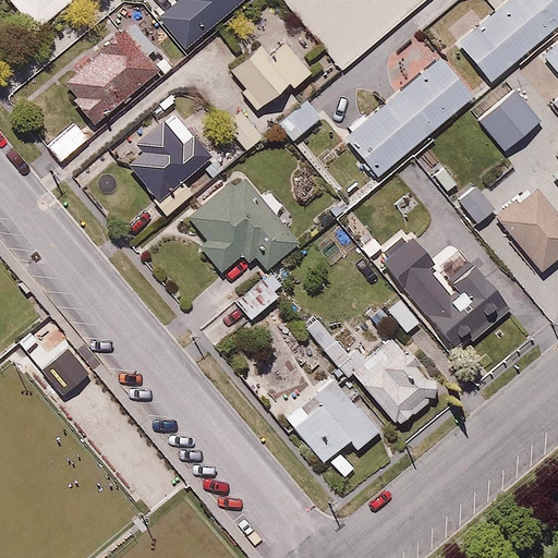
[(10,0),(34,28),(68,0),(10,0)]
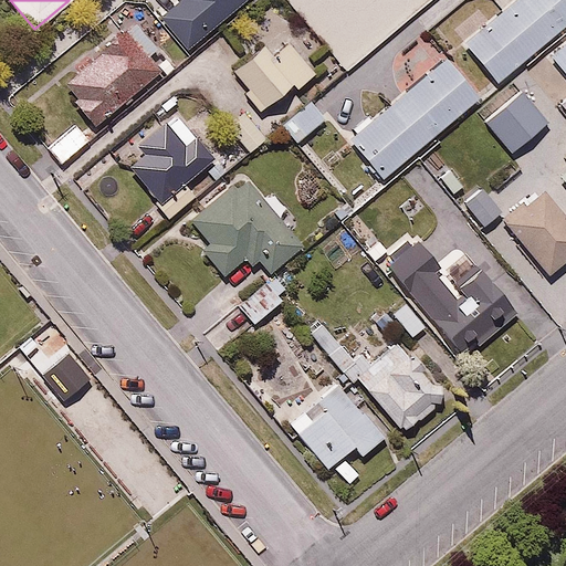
[(174,0),(160,12),(203,62),(230,39),(219,25),(248,0),(174,0)]
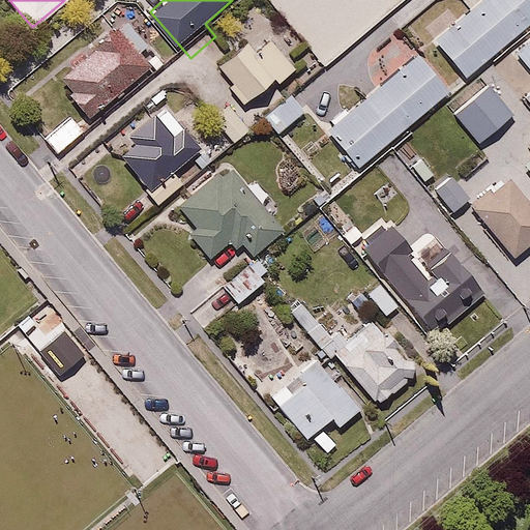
[(529,0),(477,0),(431,40),(464,80),(529,23),(529,0)]
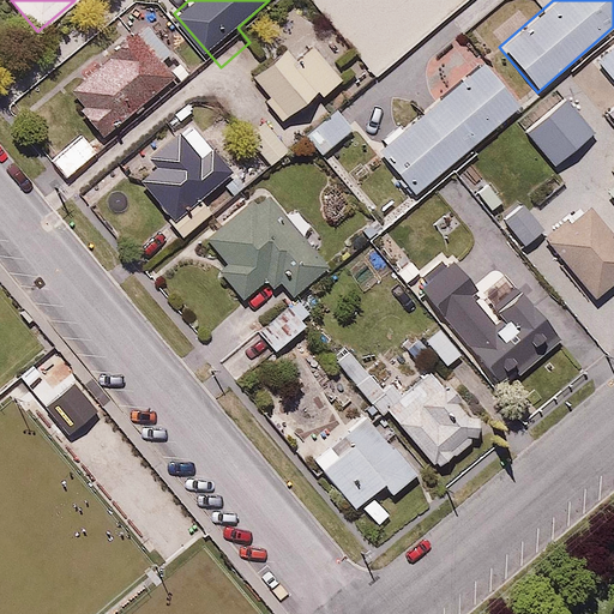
[(174,72),(130,20),(58,83),(102,134),(174,72)]
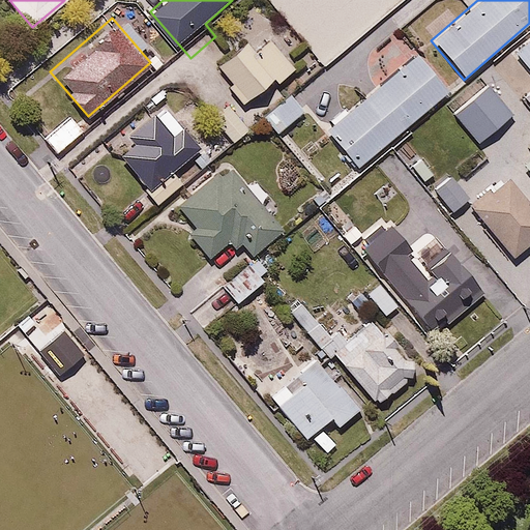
[(303,109),(280,77),(294,66),(269,33),(254,45),(247,36),(211,62),(242,105),(251,97),(275,130),(303,109)]
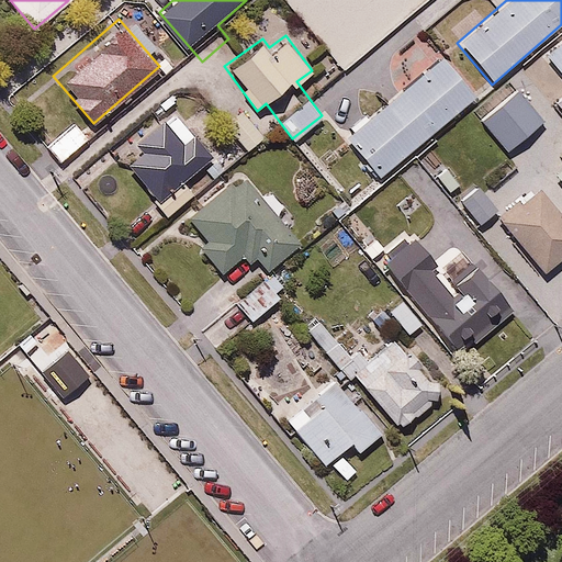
[(561,35),(540,55),(561,80),(561,35)]
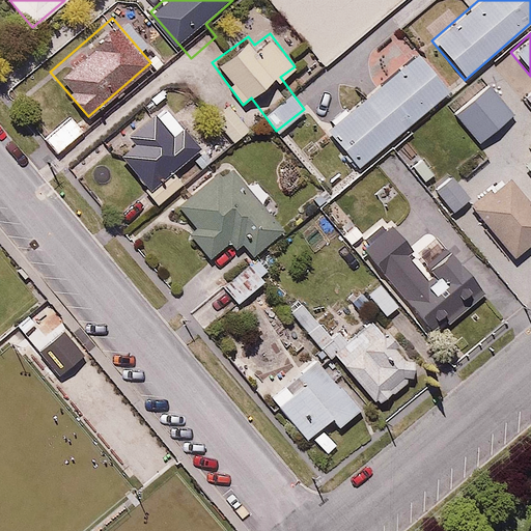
[(419,48),(320,130),(354,170),(452,88),(419,48)]
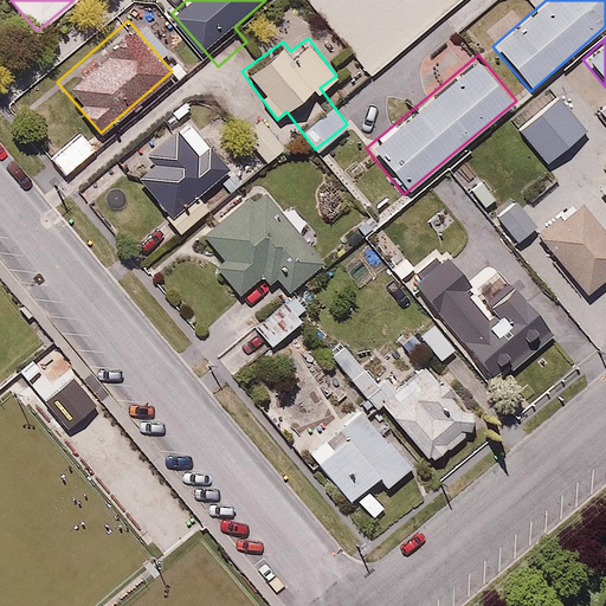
[(554,90),(514,123),(548,163),(588,129),(554,90)]
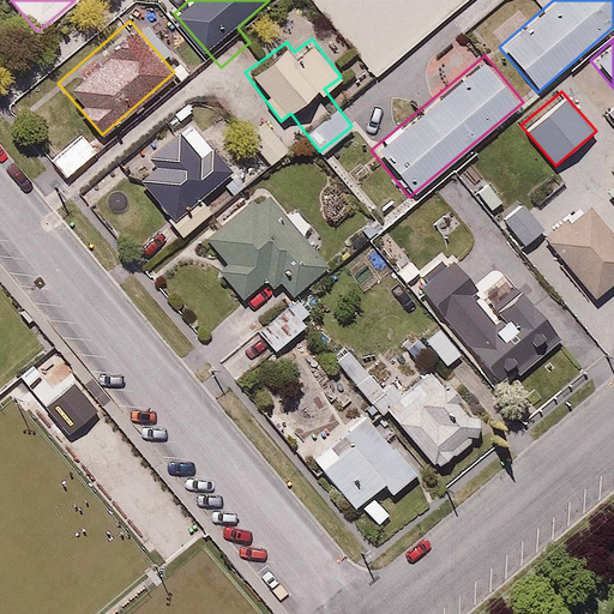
[(214,210),(200,194),(233,168),(192,115),(128,166),(184,235),(214,210)]
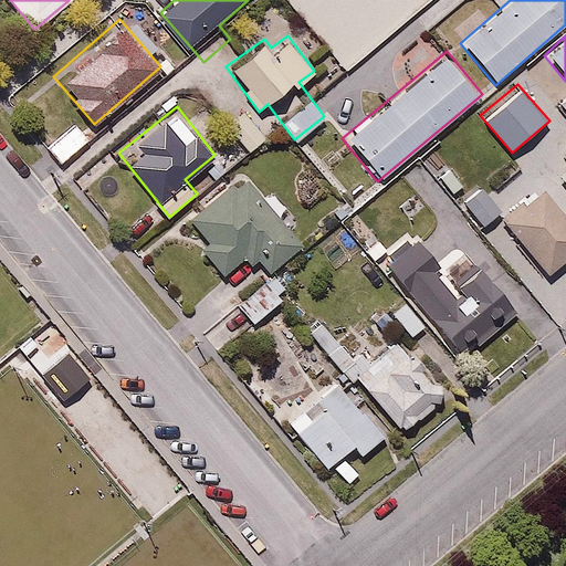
[(189,216),(207,240),(200,244),(221,275),(248,258),(258,272),(294,248),(245,177),(189,216)]
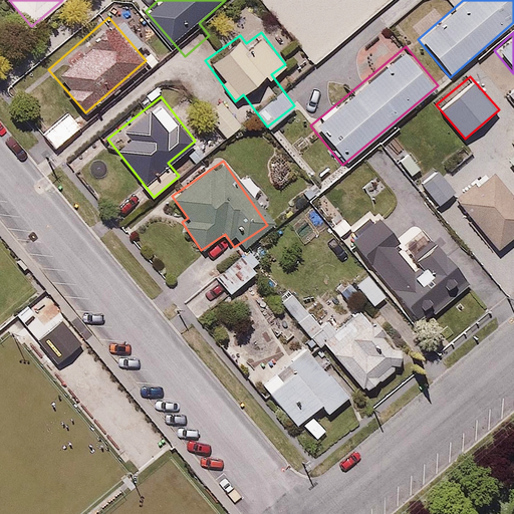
[(513,190),(493,166),(455,197),(497,248),(513,234),(513,190)]
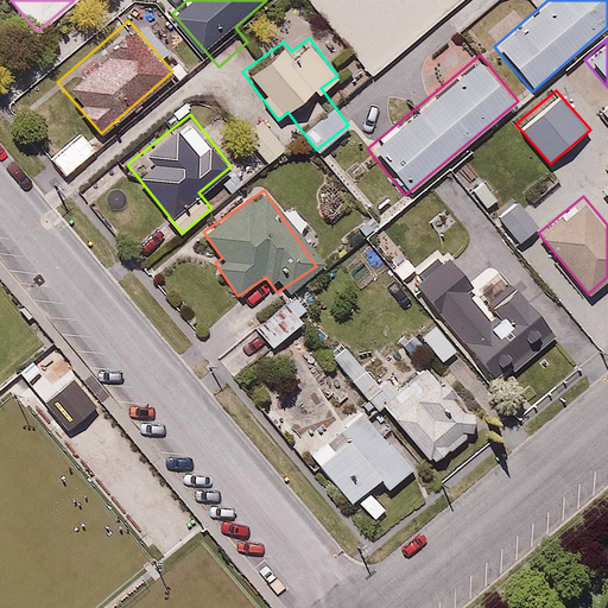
[(519,239),(536,226),(513,197),(495,210),(519,239)]
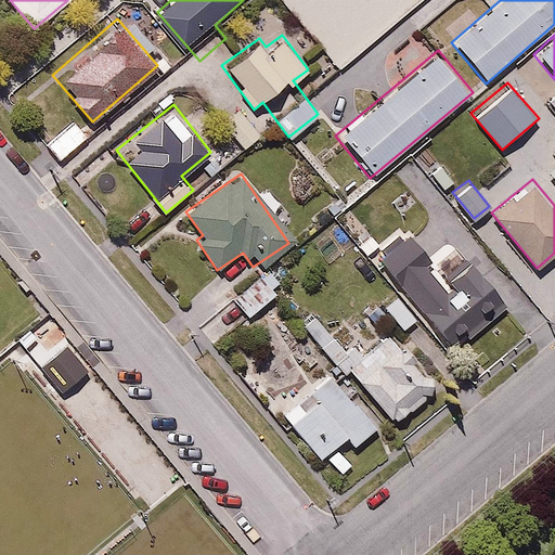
[(385,245),(378,261),(400,289),(383,302),(404,331),(421,320),(440,345),(460,330),(467,338),(487,323),(481,317),(503,299),(460,242),(448,242),(428,256),(411,234),(401,233),(385,245)]
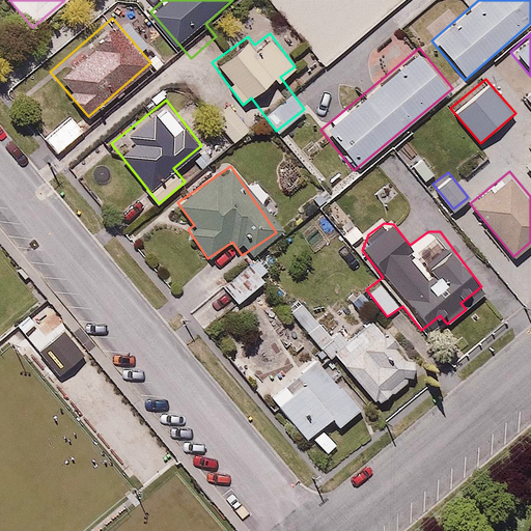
[(260,276),(269,269),(259,256),(222,284),(236,303),(264,281),(260,276)]
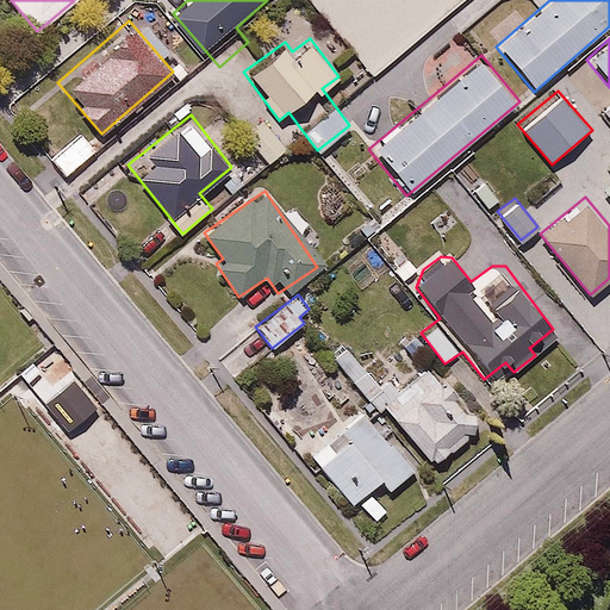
[(86,387),(58,354),(25,380),(53,415),(86,387)]
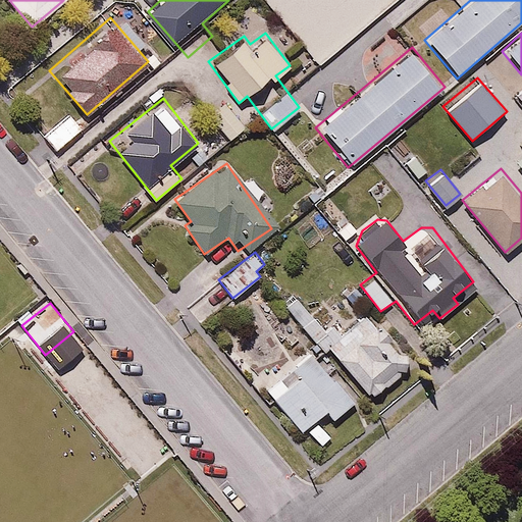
[(384,331),(367,314),(330,347),(370,393),(407,362),(381,334),(384,331)]
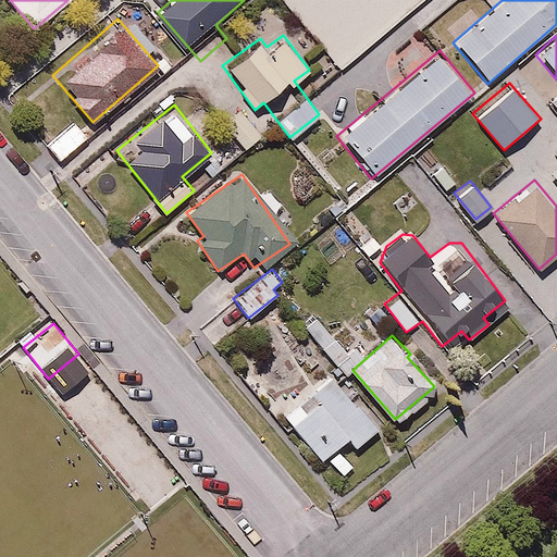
[(329,371),(280,411),(329,471),(378,431),(329,371)]
